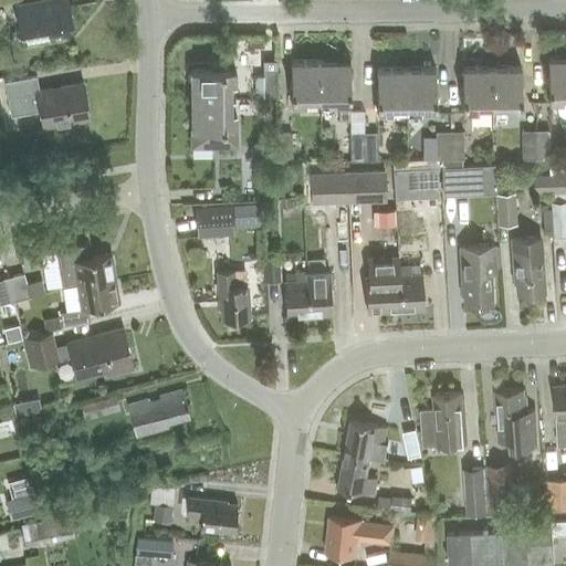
[(67,22),(73,21),(69,0),(50,0),(14,7),(19,31),(24,30),(28,46),(49,42),(48,38),(59,35),(60,41),(71,39),(67,22)]
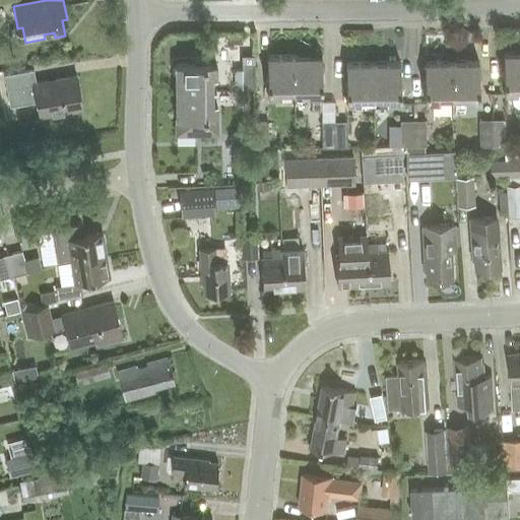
[(518,87),(519,87),(519,53),(504,54),(504,94),(518,94),(518,87)]
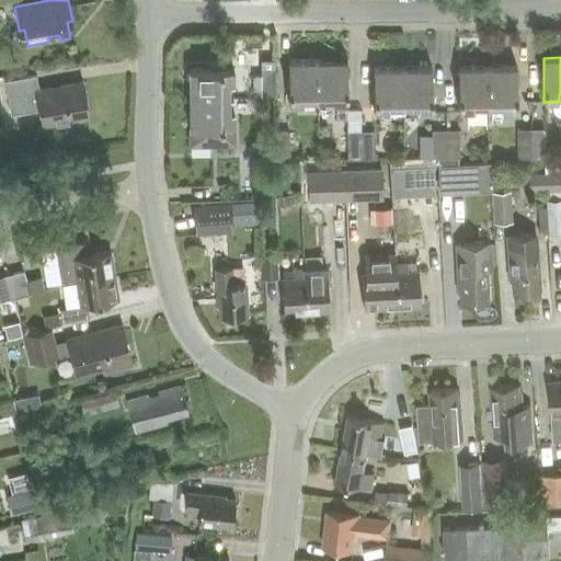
[(305,96),(318,96),(317,60),(288,60),(288,105),(305,104),(305,96)]
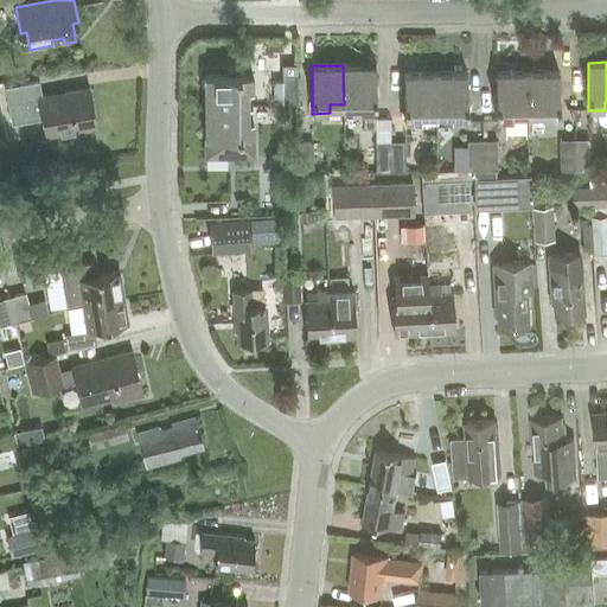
[(359,113),(363,113),(364,129),(376,129),(375,65),(343,65),(344,104),(359,104),(359,113)]
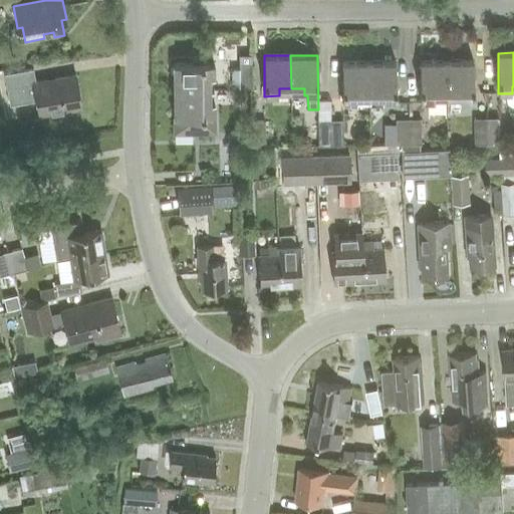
[(434,95),(447,95),(446,61),(420,62),(420,102),(434,102),(434,95)]
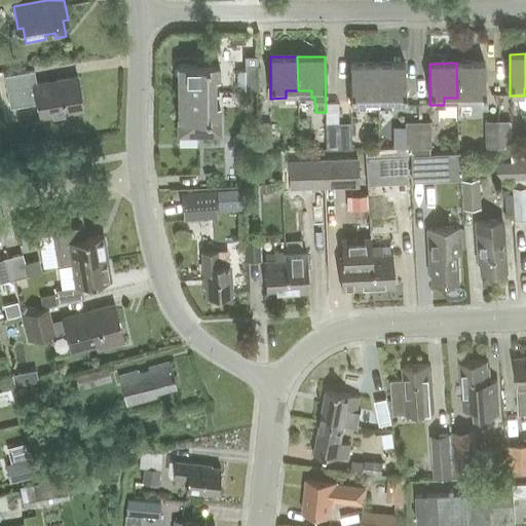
[(456,63),(457,98),(470,98),(470,105),(484,104),(484,63),(456,63)]
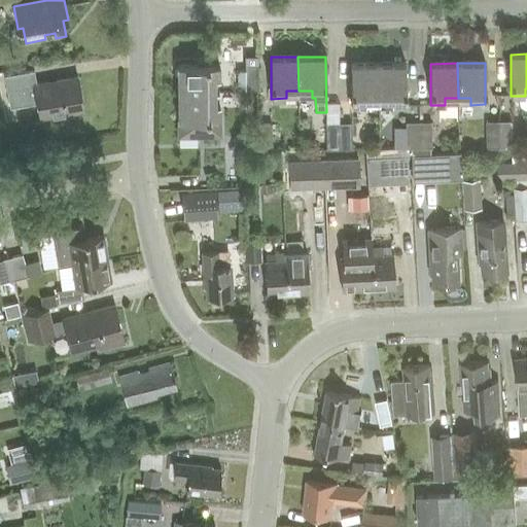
[(378,98),(378,64),(351,64),(351,106),(364,105),(364,99),(378,98)]
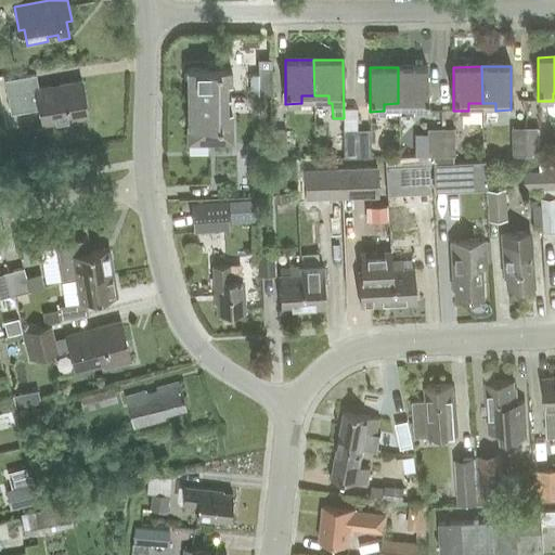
[(427,67),(398,67),(398,103),(412,103),(412,111),(427,111),(427,67)]
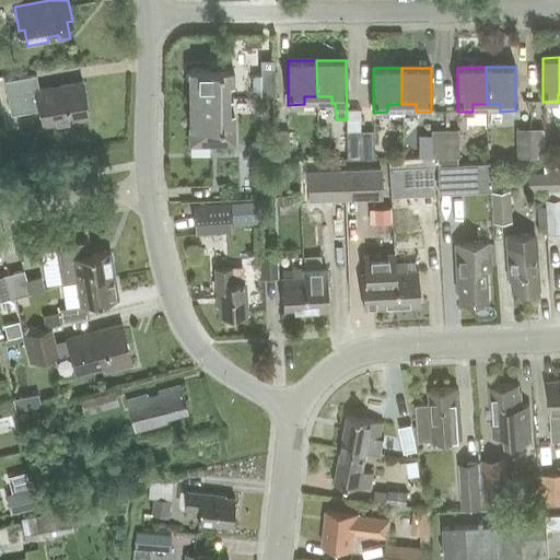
[(188,70),(189,98),(233,98),(233,69),(188,70)]
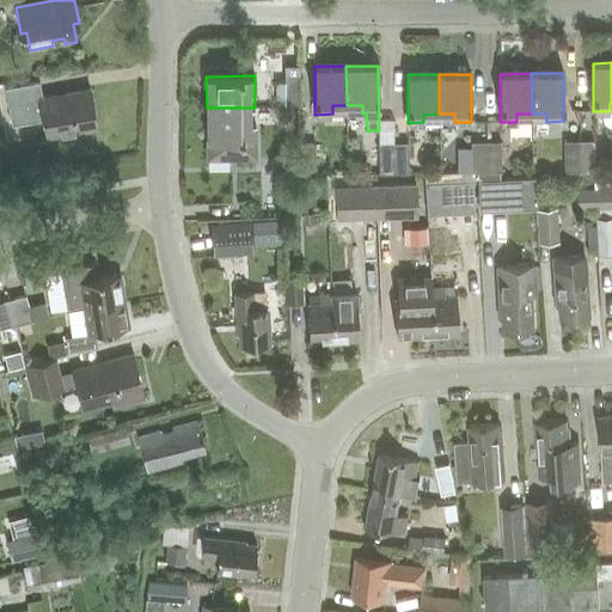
[(300,106),(300,77),(285,77),(285,106),(300,106)]
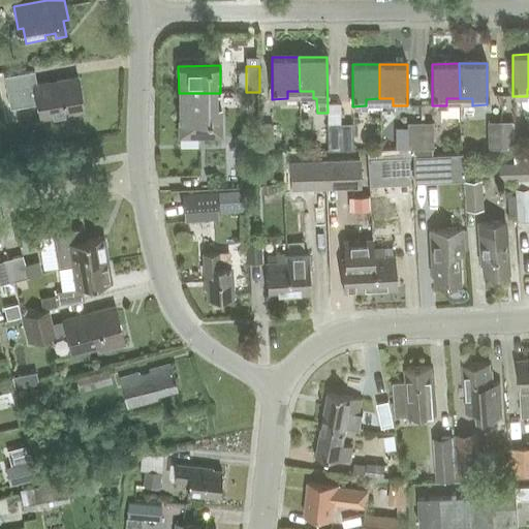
[(39,118),(84,111),(79,79),(37,86),(34,71),(4,76),(10,109),(37,104),(39,118)]
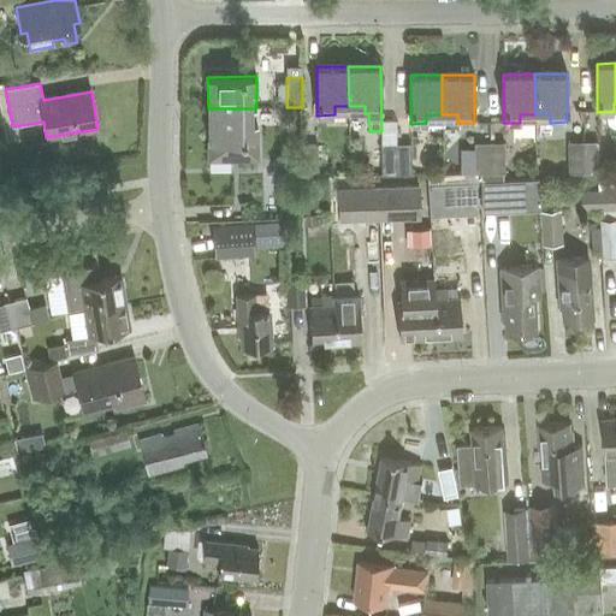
[(256,108),(208,108),(208,141),(240,140),(240,154),(256,153),(256,108)]
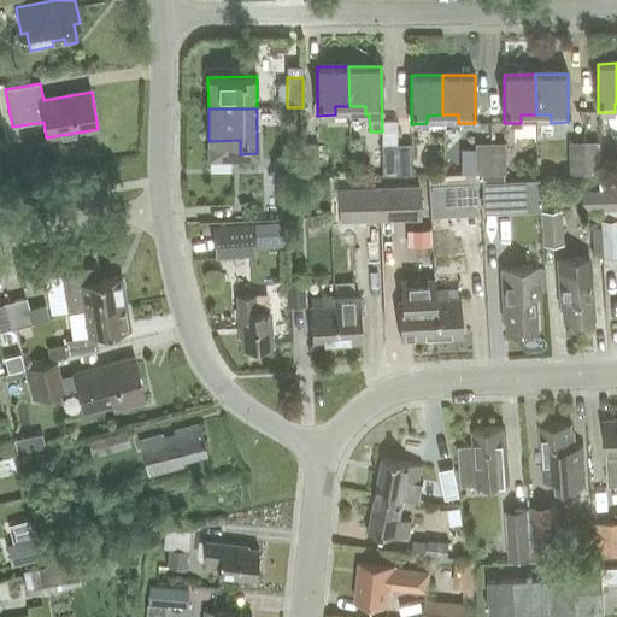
[(583,142),(583,172),(598,172),(598,141),(583,142)]
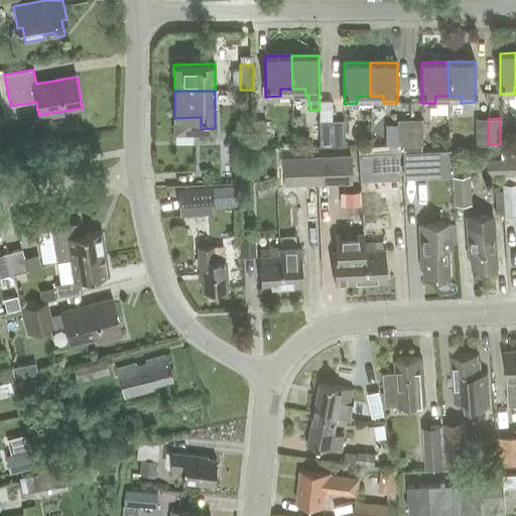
[(410,120),(410,145),(422,144),(421,119),(410,120)]
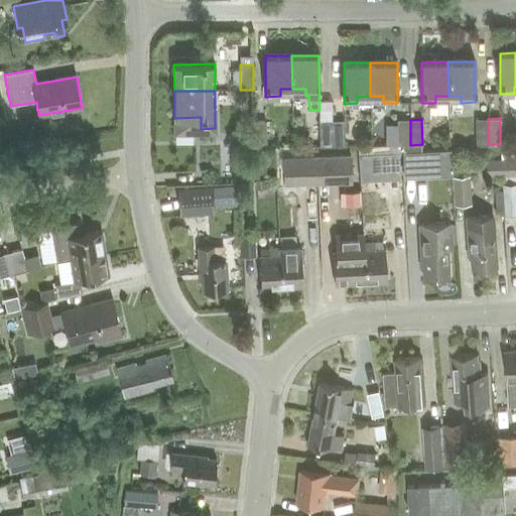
[(488,144),(488,119),(476,119),(476,144),(488,144)]
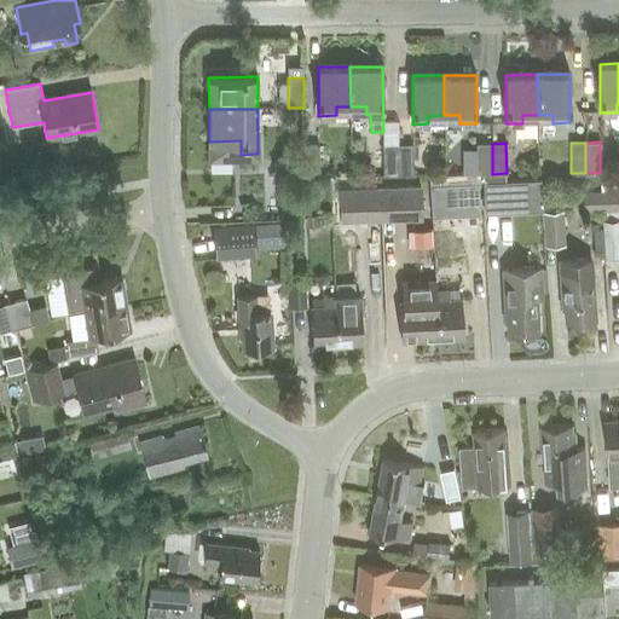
[(383,175),(398,174),(398,144),(383,145),(383,175)]
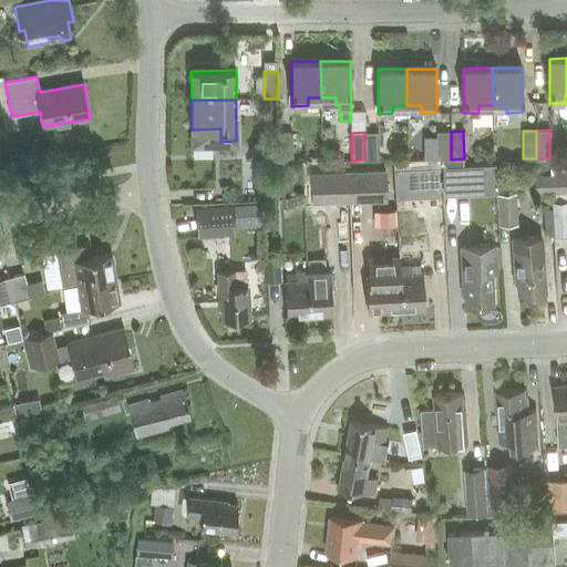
[(378,132),(364,132),(364,160),(379,160),(378,132)]
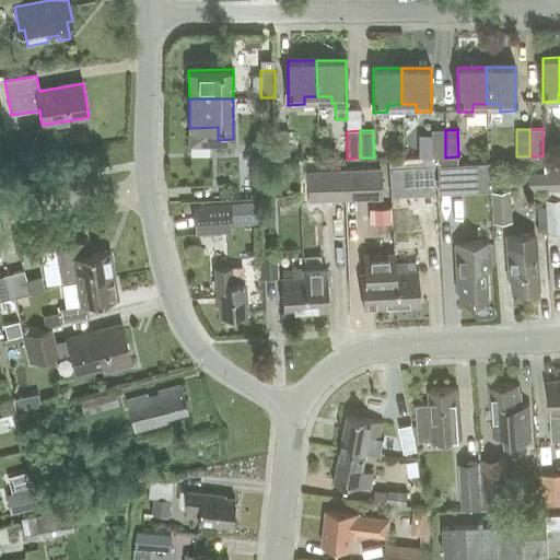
[(445,158),(445,130),(431,130),(431,158),(445,158)]
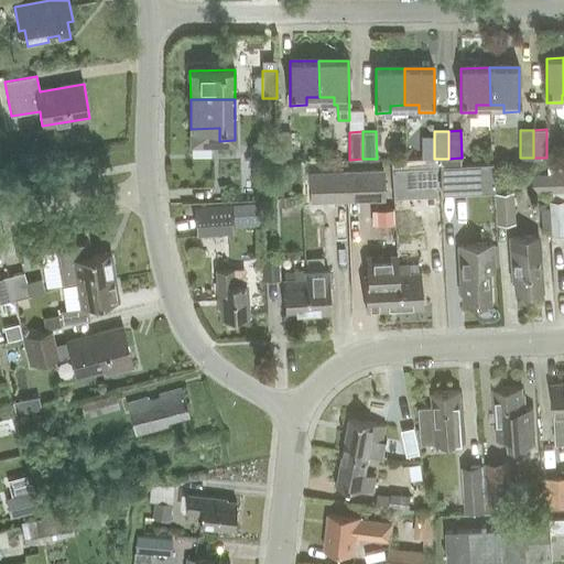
[(277,133),(277,147),(250,148),(250,161),(277,160),(291,160),(290,132),(277,133)]
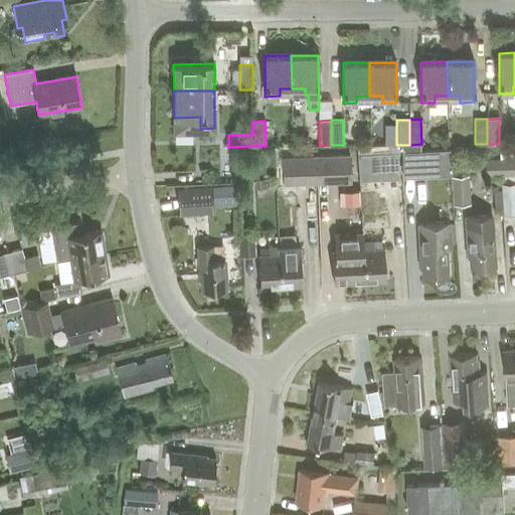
[(401,150),(402,176),(452,174),(450,148),(401,150)]
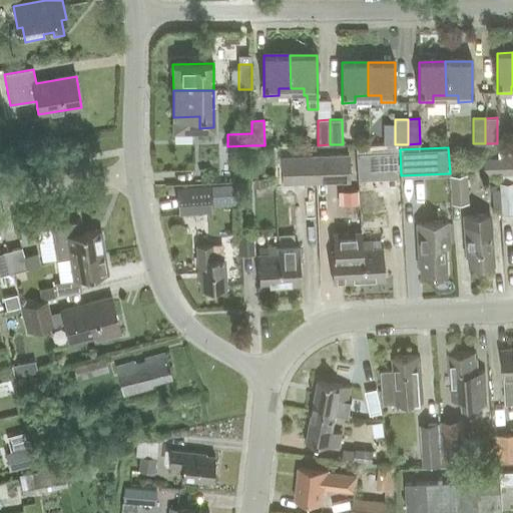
[(397,152),(358,154),(359,179),(398,177),(397,152)]
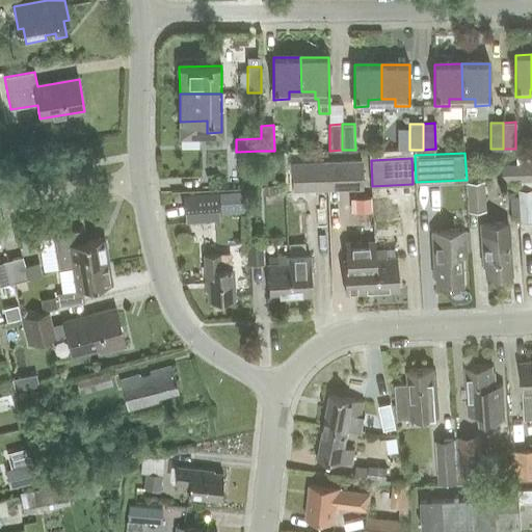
[(502,184),(516,183),(516,165),(516,164),(516,159),(504,159),(505,165),(501,165),(502,184)]
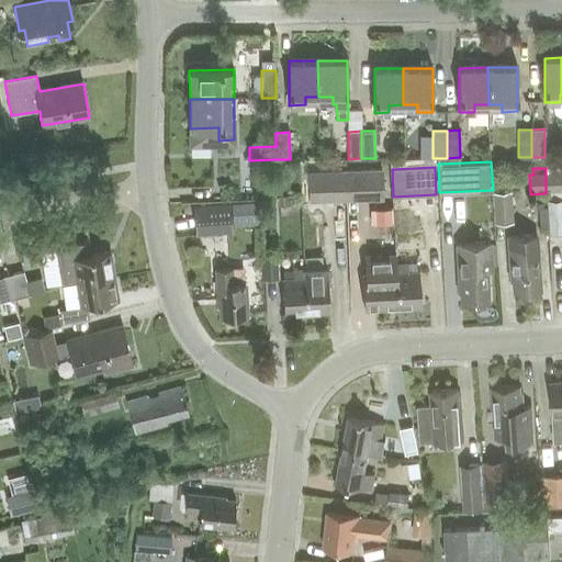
[(345,171),(346,202),(383,201),(382,170),(345,171)]
